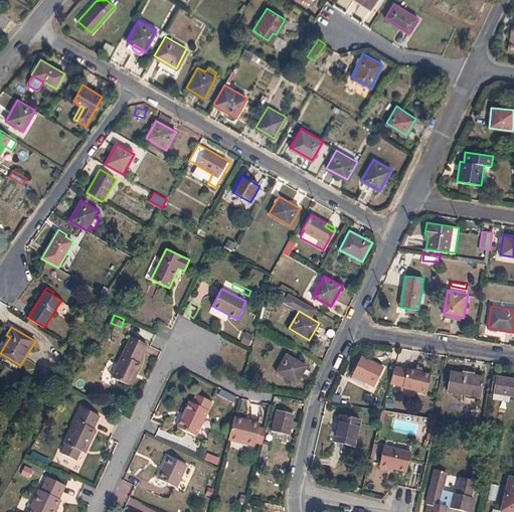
[(249,343),(255,333),(247,328),(241,338),(249,343)]
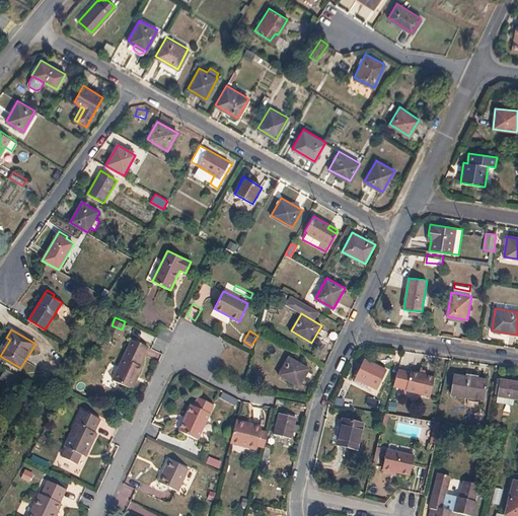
[(10,340),(6,338),(0,348),(0,356),(10,340)]
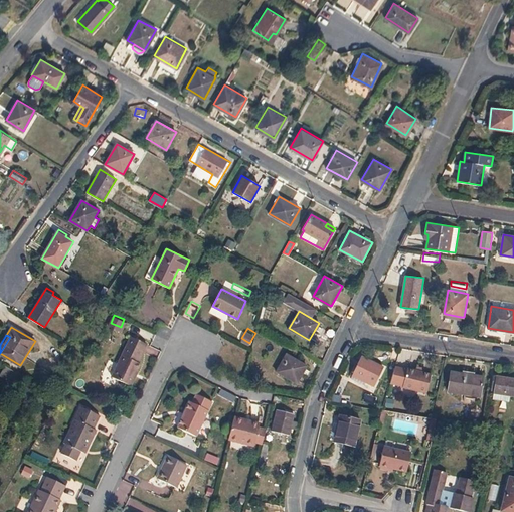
[(137,364),(147,343),(131,336),(112,376),(132,385),(136,375),(135,374),(139,365),(137,364)]
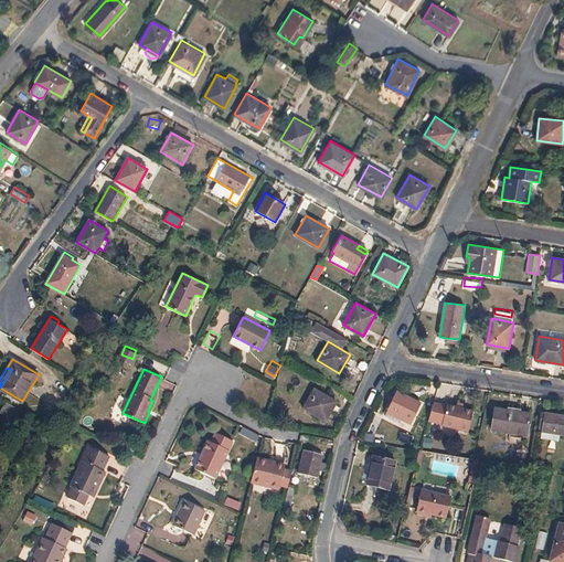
[(326,420),(337,401),(315,388),(304,406),(326,420)]
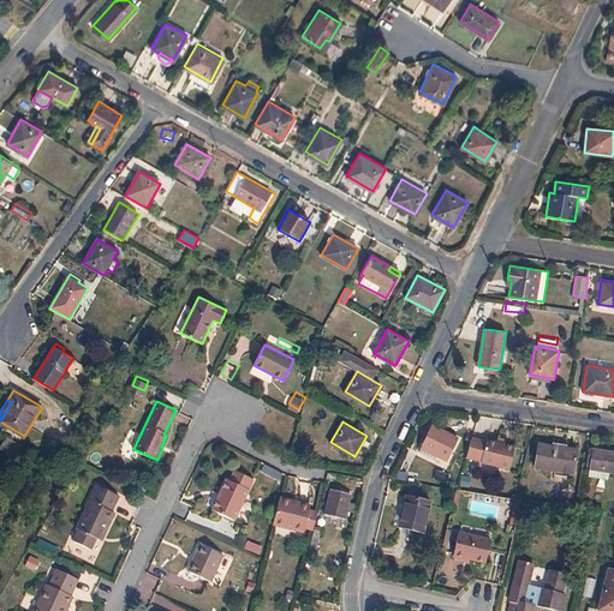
[(447,460),(458,438),(433,425),(419,451),(435,459),(437,455),(447,460)]
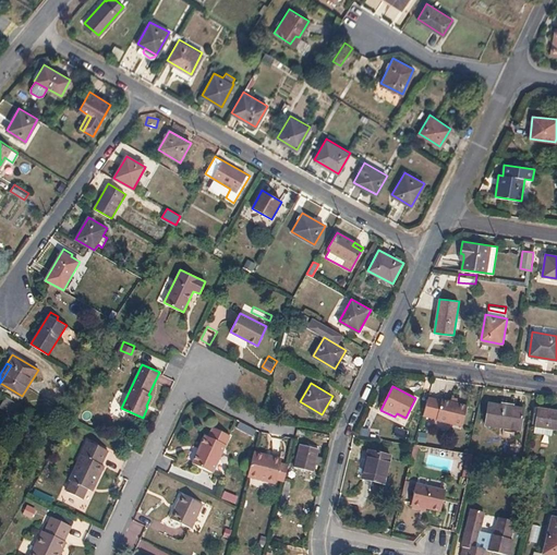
[(22,412),(24,409),(7,397),(1,406),(16,417),(20,410),(22,412)]
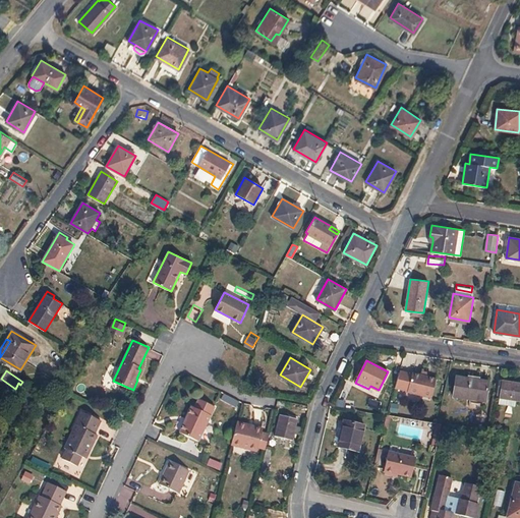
[(431,397),(437,379),(412,372),(408,391),(431,397)]
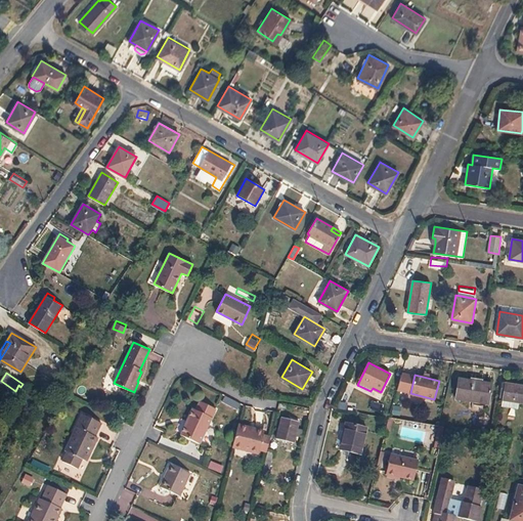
[(488,403),(492,382),(460,378),(455,398),(488,403)]
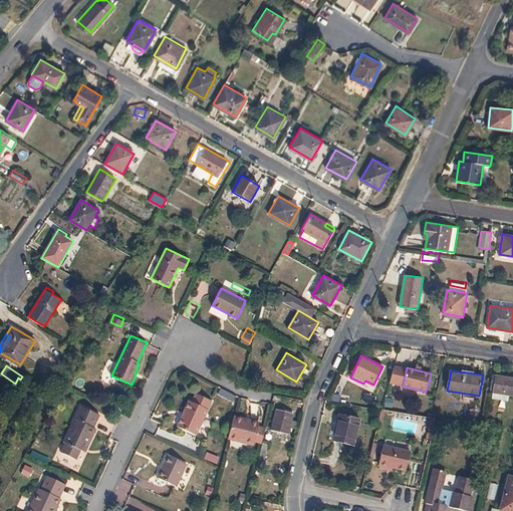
[(512,376),(495,374),(493,393),(508,395),(512,395),(512,376)]
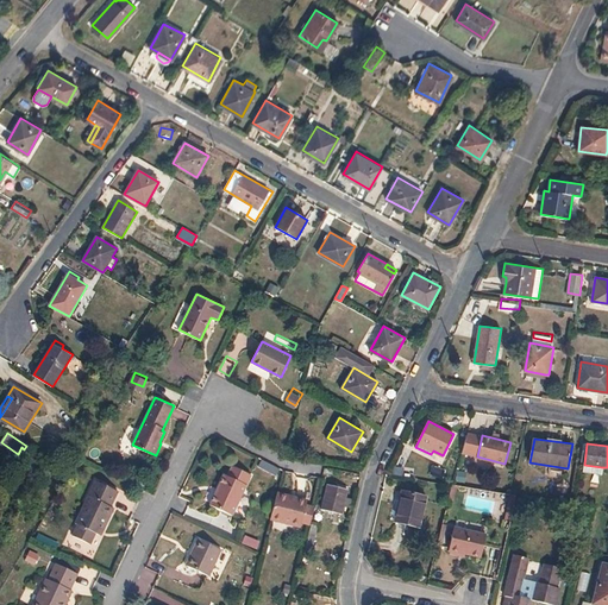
[(251,473),(232,464),(227,474),(224,472),(210,503),(232,514),(251,473)]
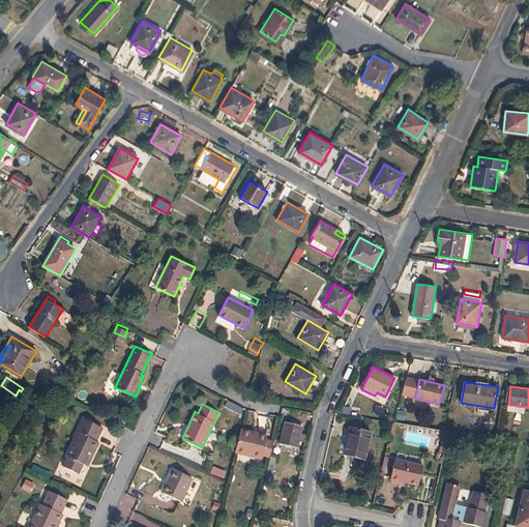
[(524,407),(508,405),(507,410),(523,413),(524,407)]
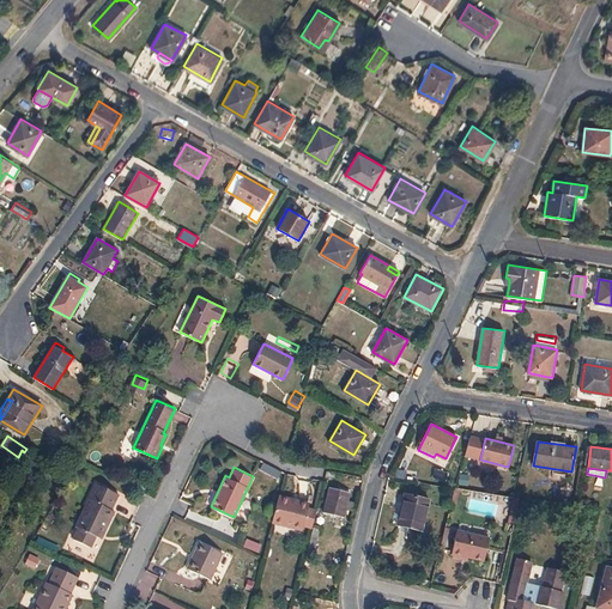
[(470,481),(470,472),(461,470),(460,480),(470,481)]
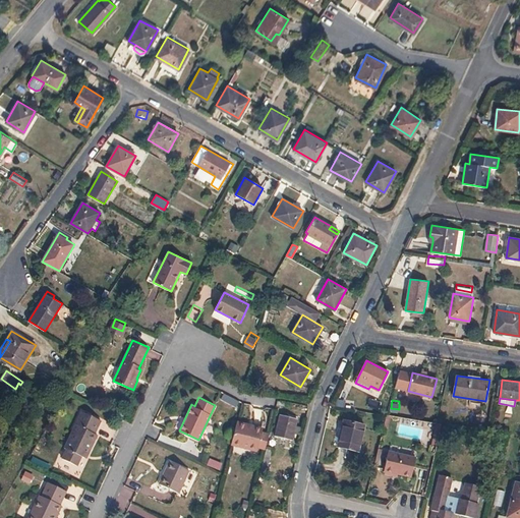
[(94,434),(101,420),(81,411),(64,447),(67,449),(62,458),(78,465),(81,456),(84,457),(87,453),(89,454),(97,435),(94,434)]
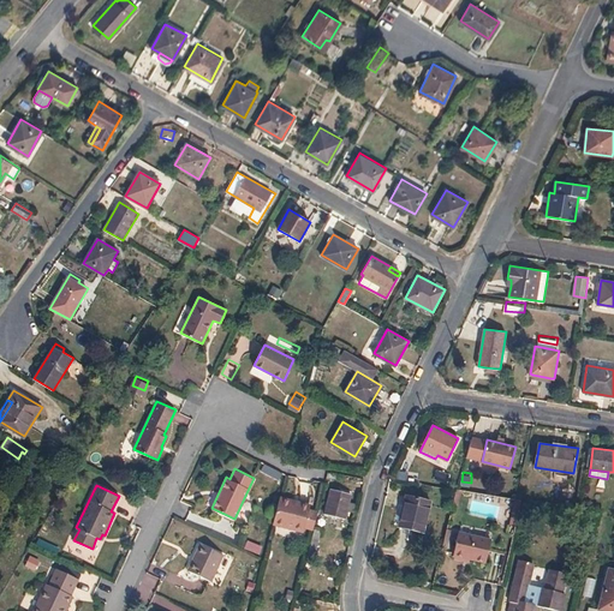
[(345,519),(351,493),(331,487),(325,513),(345,519)]
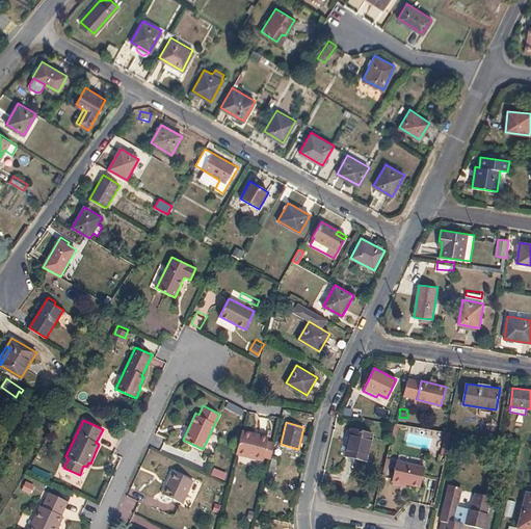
[(367,459),(373,433),(351,428),(345,454),(367,459)]
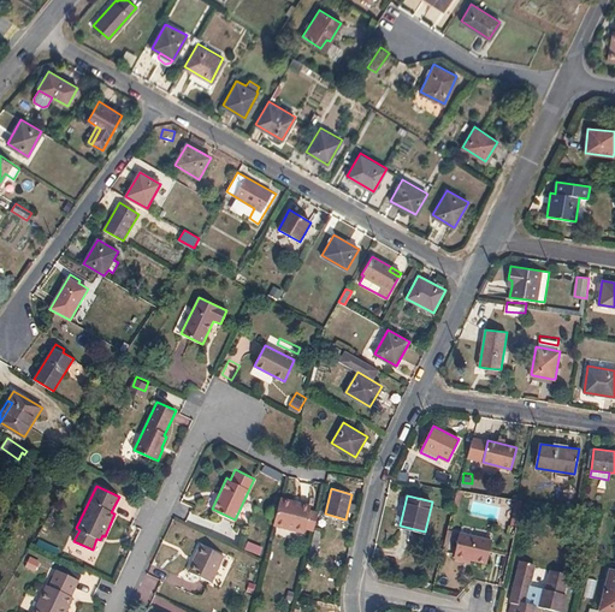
[(314,529),(318,511),(309,509),(311,505),(281,497),(275,524),(303,532),(305,527),(314,529)]
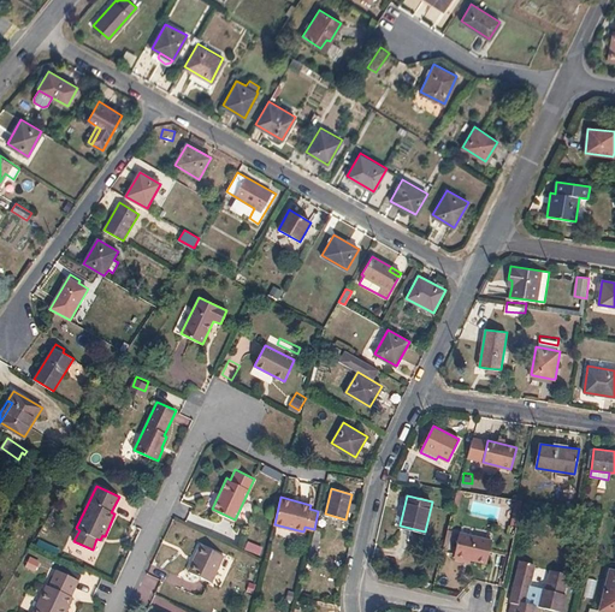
[(521,506),(516,505),(512,523),(518,524),(521,506)]
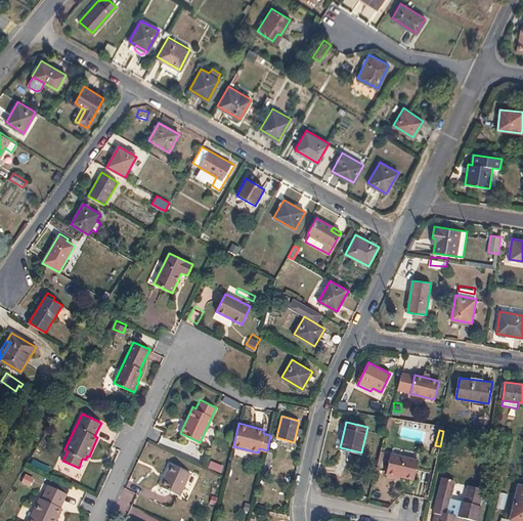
[(418,460),(416,469),(433,473),(438,452),(421,448),(418,460)]
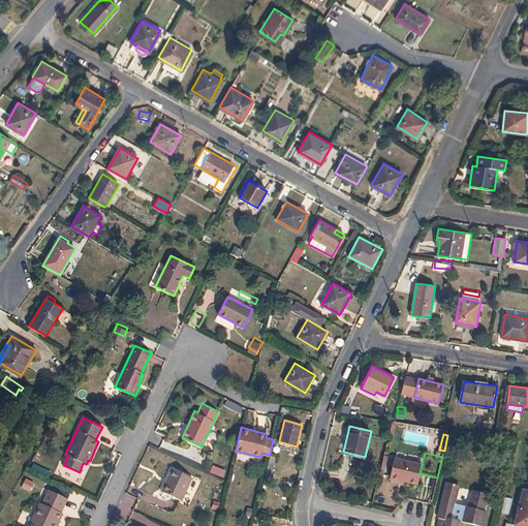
[(417,484),(420,473),(422,464),(395,458),(390,477),(417,484)]
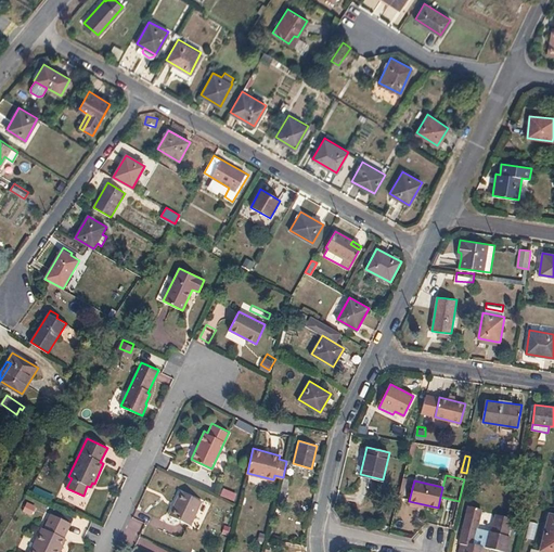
[(235,497),(237,489),(223,485),(221,492),(235,497)]
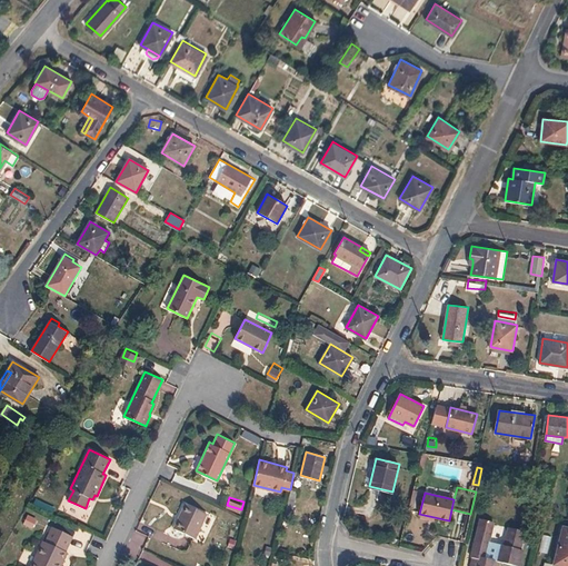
[(295,499),(289,497),(284,519),(289,522),(295,499)]
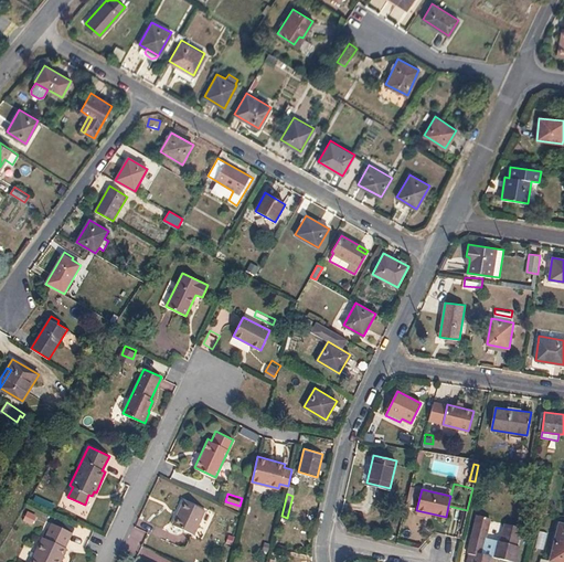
[(194,533),(205,510),(184,500),(173,523),(194,533)]
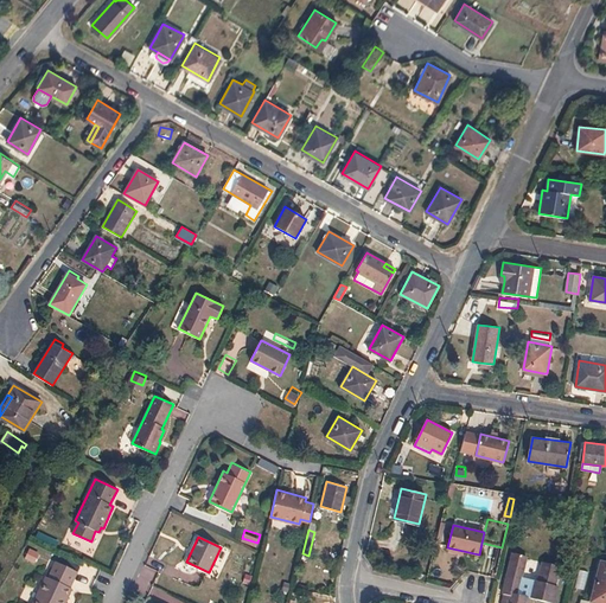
[(36,560),(40,549),(30,544),(25,556),(36,560)]
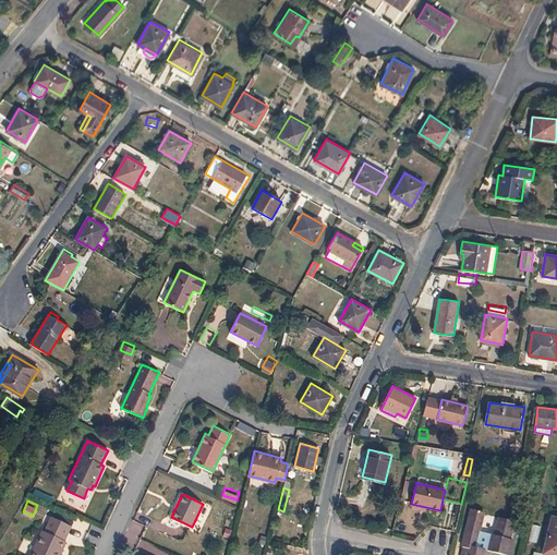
[(510,554),(513,539),(510,538),(515,520),(499,517),(495,533),(480,530),(485,510),(471,507),(462,545),(463,545),(461,554),(487,554),(489,550),(510,554)]
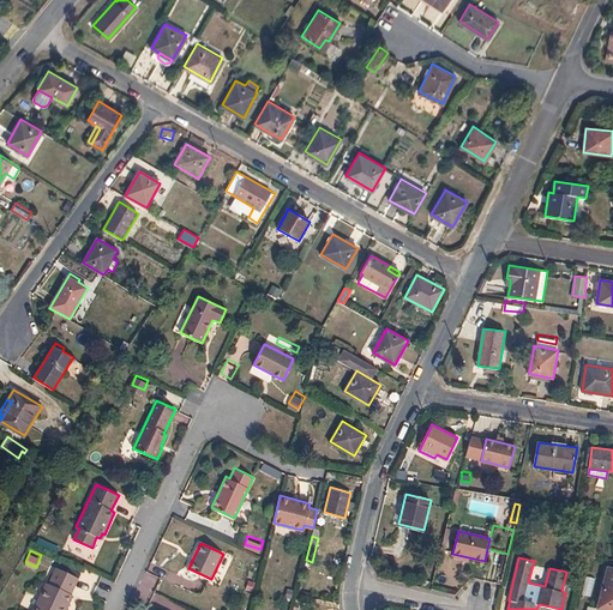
[(71,595),(78,578),(56,567),(49,584),(47,583),(34,609),(65,609),(72,595),(71,595)]
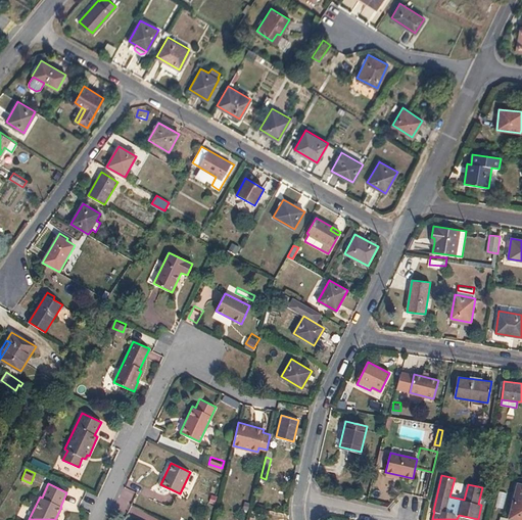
[(81,497),(85,490),(74,483),(69,489),(81,497)]
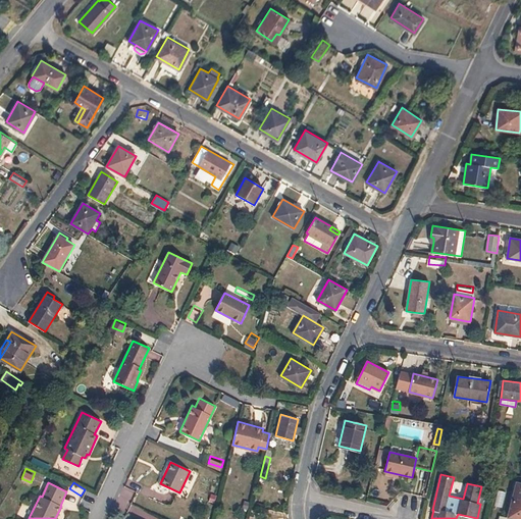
[(517,518),(520,518),(520,483),(517,482),(509,517),(517,518)]
